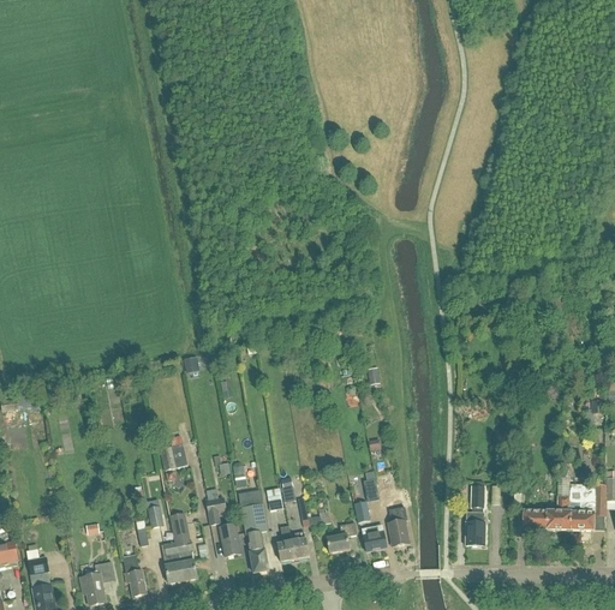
[(197,356),(184,358),(186,371),(199,369),(197,356)]
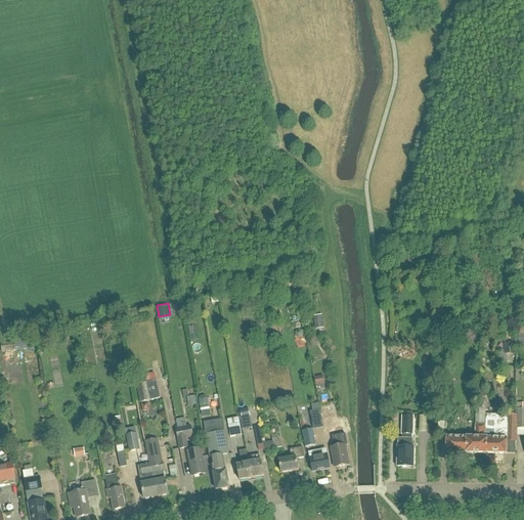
[(321,312),(313,313),(315,327),(323,325),(321,312)]
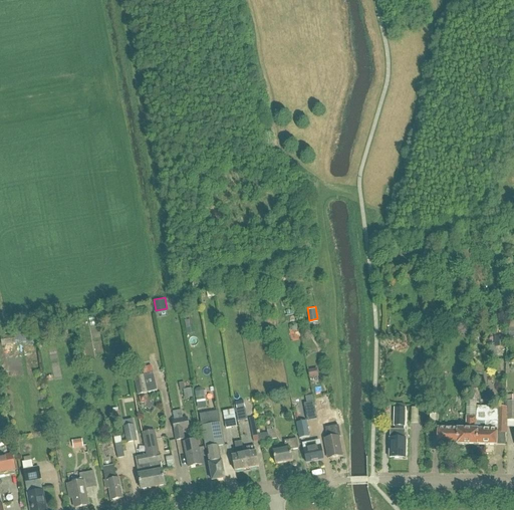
[(495,333),(494,341),(503,341),(504,333),(495,333)]
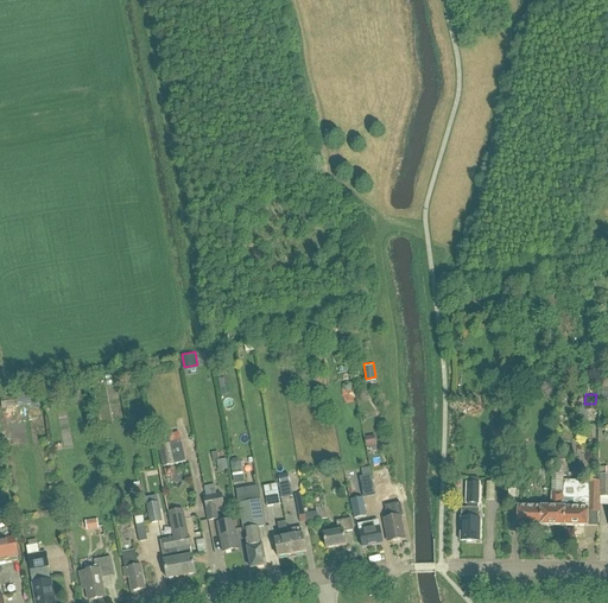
[(163,464),(185,458),(178,430),(168,433),(170,440),(158,443),(163,464)]
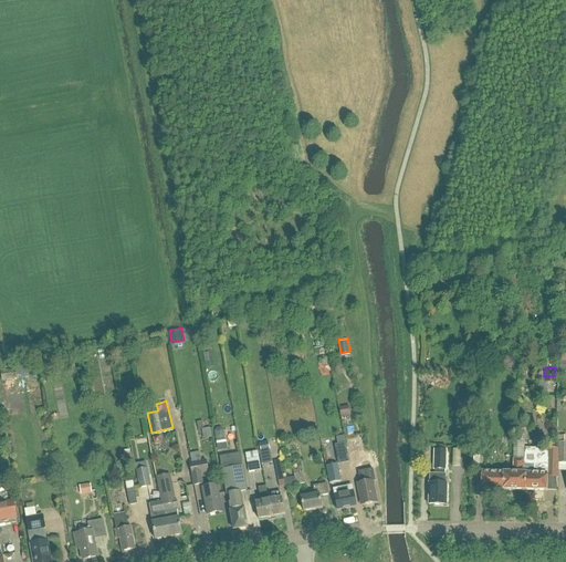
[(349,403),(339,405),(341,413),(350,412),(349,403)]
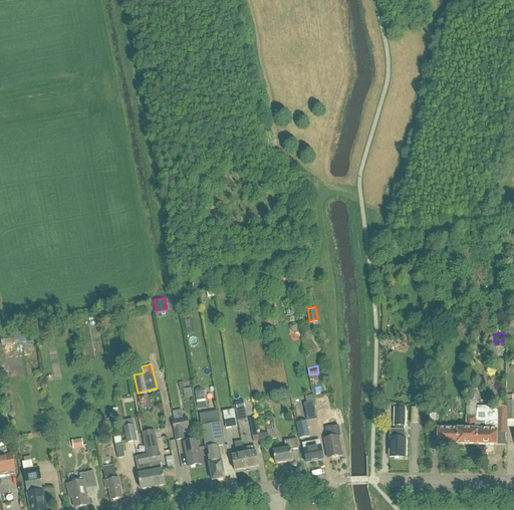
[(197,386),(195,389),(196,395),(199,398),(202,397),(204,394),(204,388),(201,385),(197,386)]
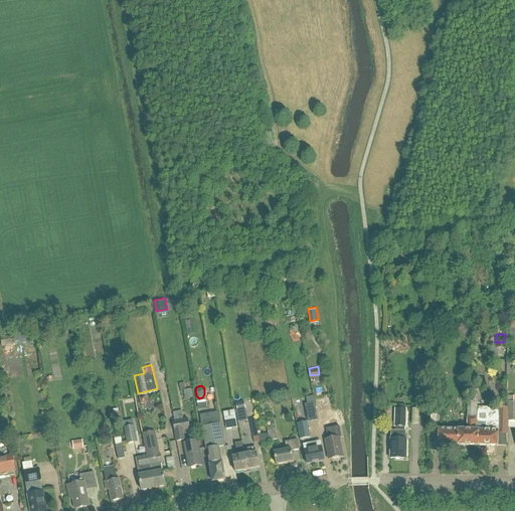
[(183,396),(192,395),(191,387),(182,389),(183,396)]
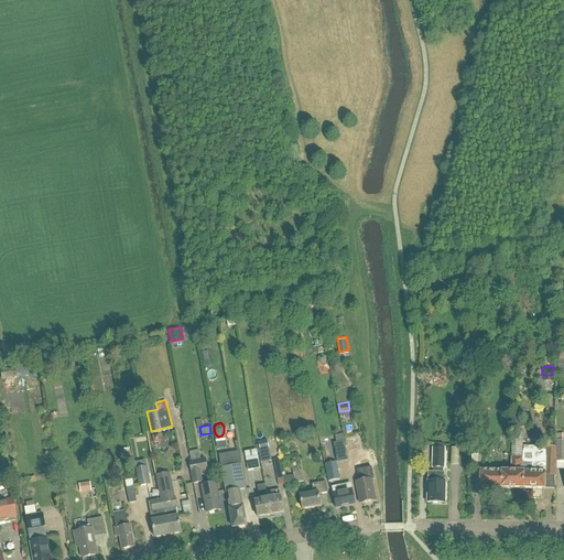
[(345,435),(345,438),(346,443),(356,442),(355,433),(345,435)]
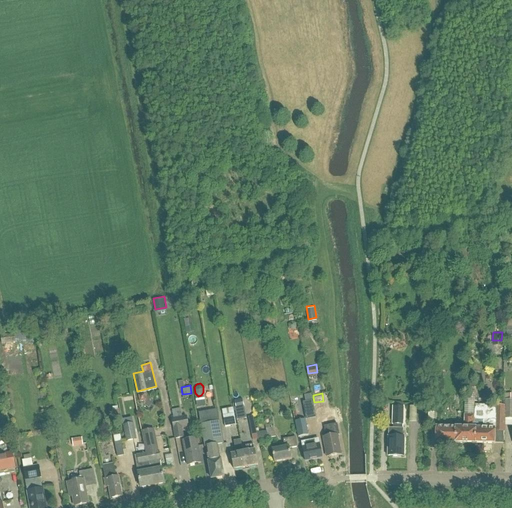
[(466,425),(466,441),(494,441),(494,428),(504,429),(505,416),(505,403),(504,403),(464,402),(463,425),(466,425)]
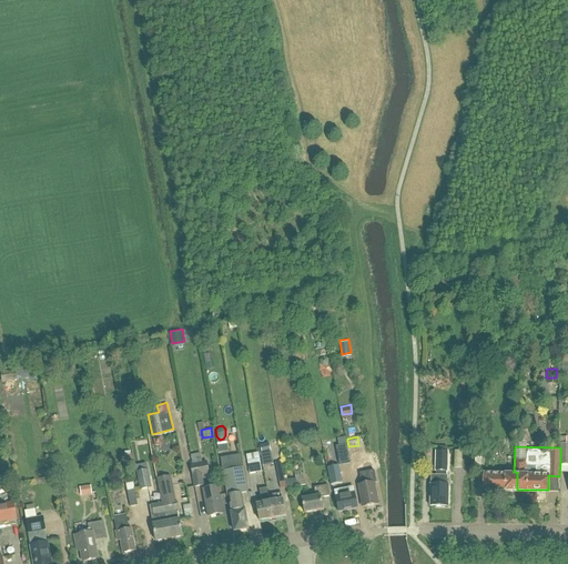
[(263,463),(273,462),(271,447),(261,450),(263,463)]
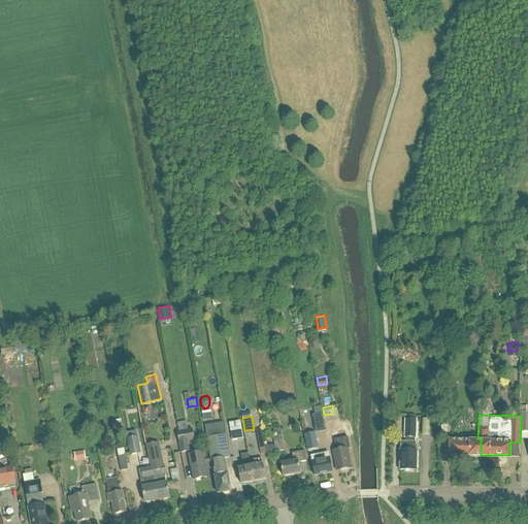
[(231,437),(243,435),(240,418),(229,420),(231,437)]
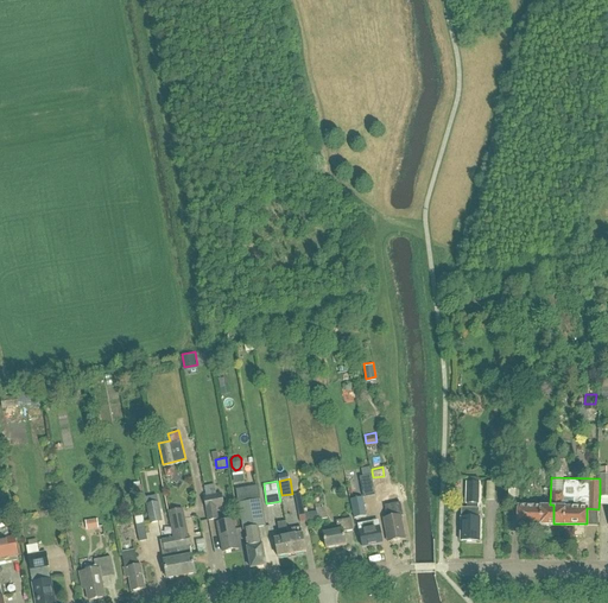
[(477,501),(479,481),(467,481),(466,501),(467,501),(467,506),(461,506),(461,515),(460,539),(479,539),(480,515),(477,515),(477,507),(477,506),(477,501)]
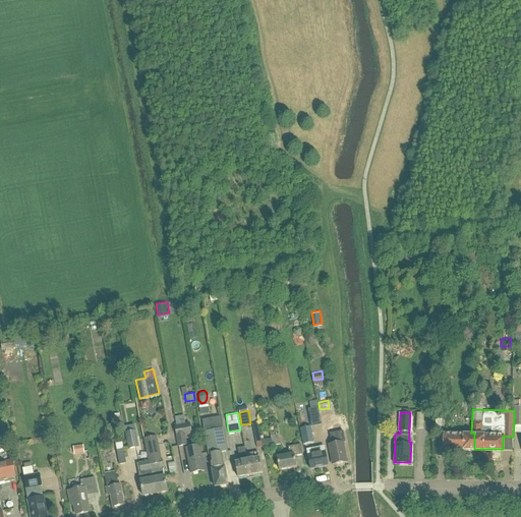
[(227,482),(221,450),(228,449),(221,414),(201,417),(209,453),(211,453),(213,467),(212,467),(215,484),(227,482)]
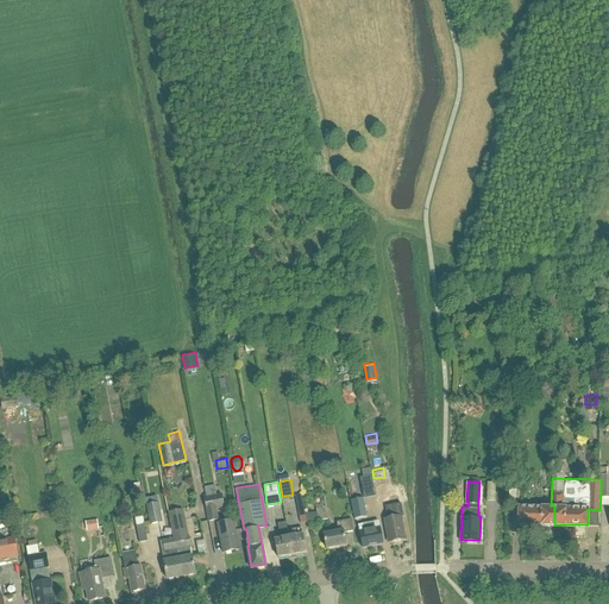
[(387,516),(384,517),(388,541),(405,538),(401,515),(403,514),(401,501),(399,490),(388,492),(388,497),(384,498),(385,504),(387,516)]
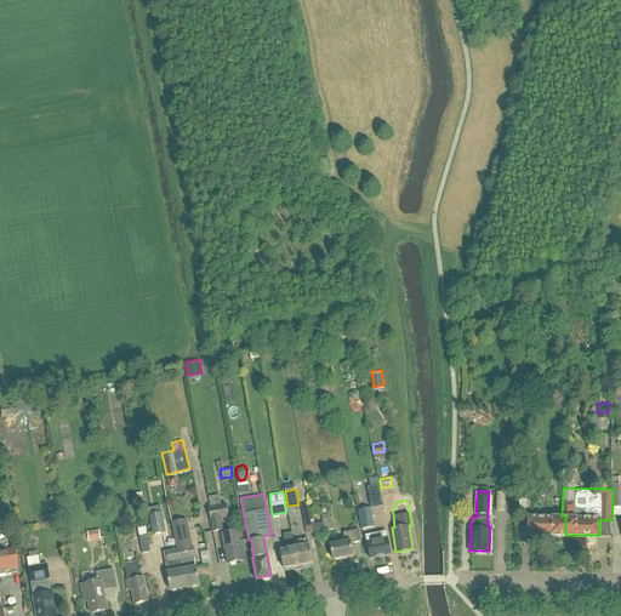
[(223,528),(221,517),(229,515),(226,501),(208,505),(210,519),(211,518),(212,529),(223,528)]
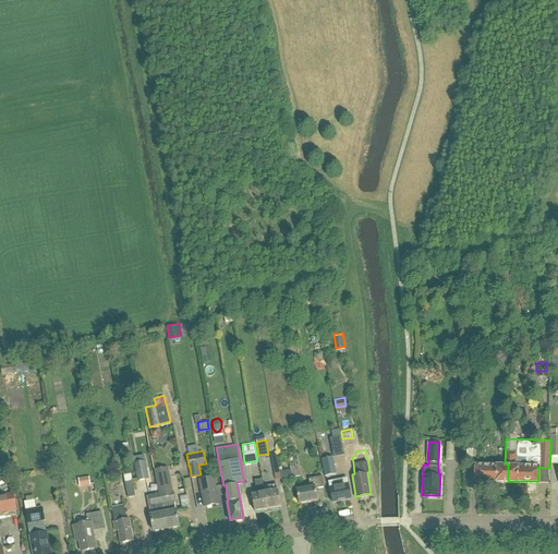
[(275,477),(280,476),(275,452),(269,453),(275,477)]
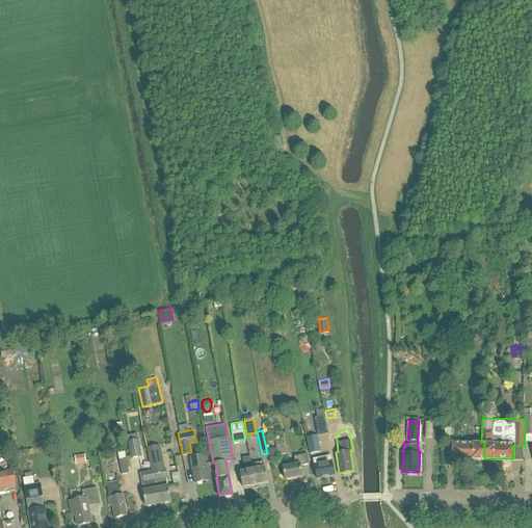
[(317,432),(307,434),(310,451),(320,449),(317,432)]
